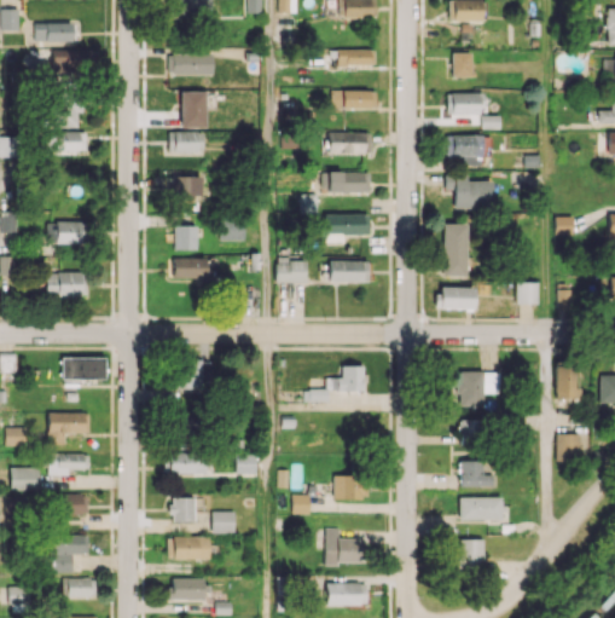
[(209,18),(209,0),(172,0),(172,17),(209,18)]
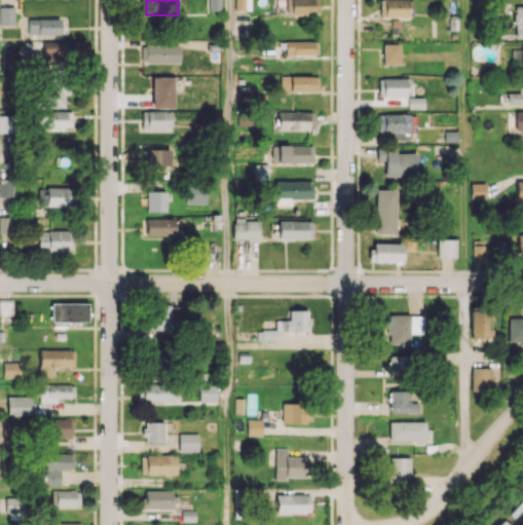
[(222,0),(211,0),(211,11),(223,11),(222,0)]
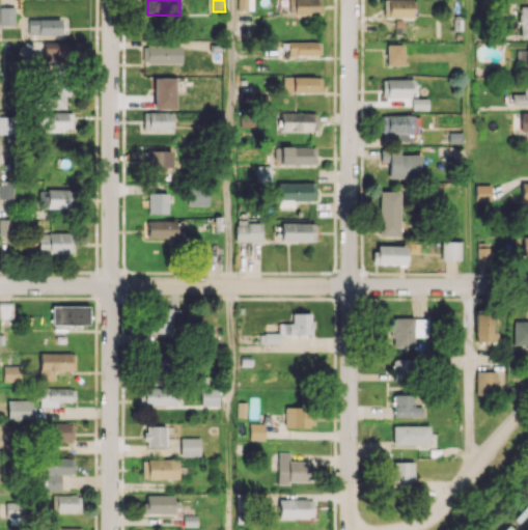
[(240,0),(240,10),(254,10),(254,0),(240,0)]
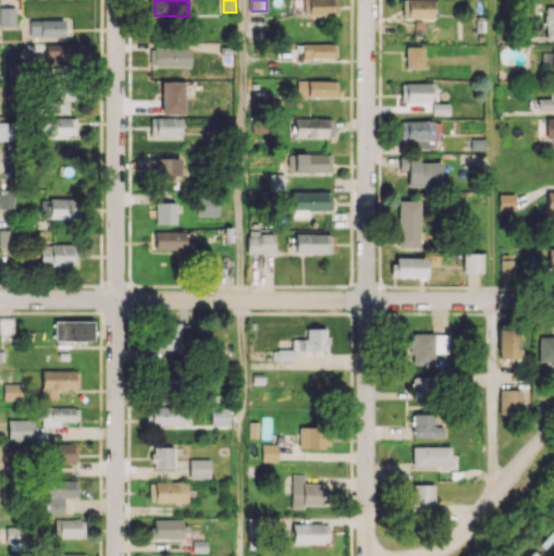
[(310,0),(311,16),(339,16),(337,0),(310,0)]
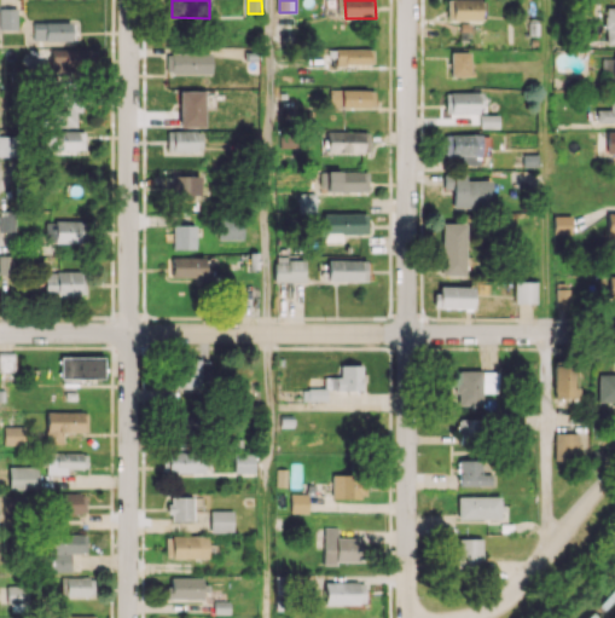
[(482,22),(481,0),(448,0),(450,22),(482,22)]
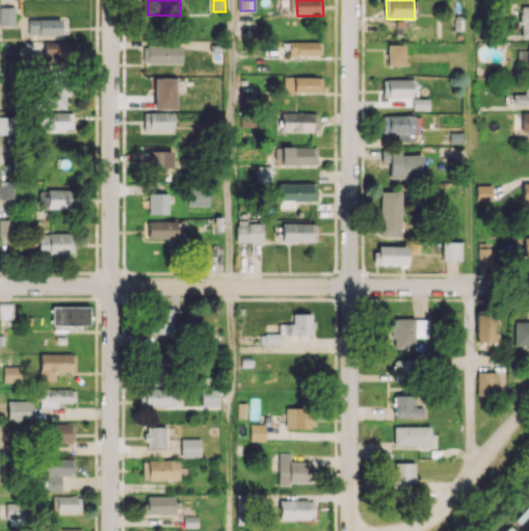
[(17,8),(2,7),(2,26),(17,26),(17,8)]
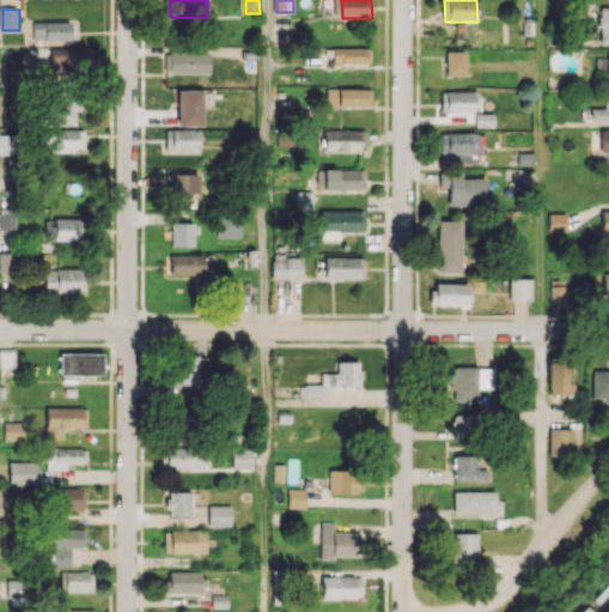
[(73,23),(36,24),(36,44),(73,43),(73,23)]
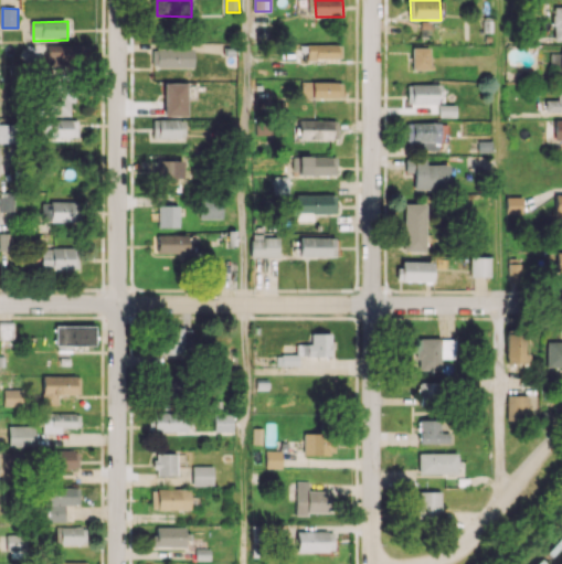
[(89,66),(91,46),(50,45),(49,65),(89,66)]
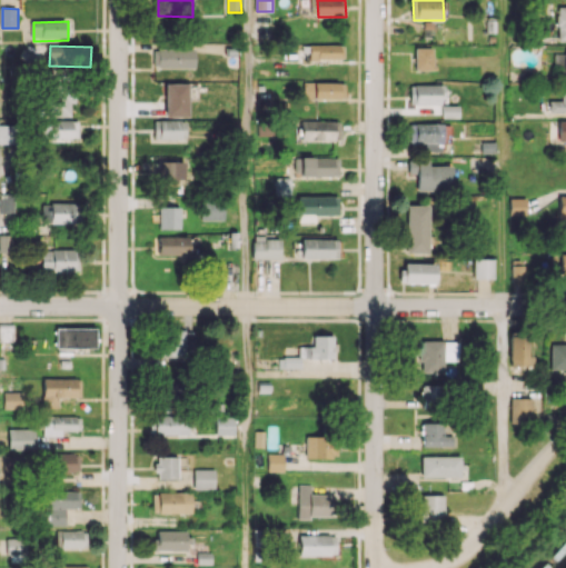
[(310,60),(345,60),(345,46),(310,46),(310,60)]
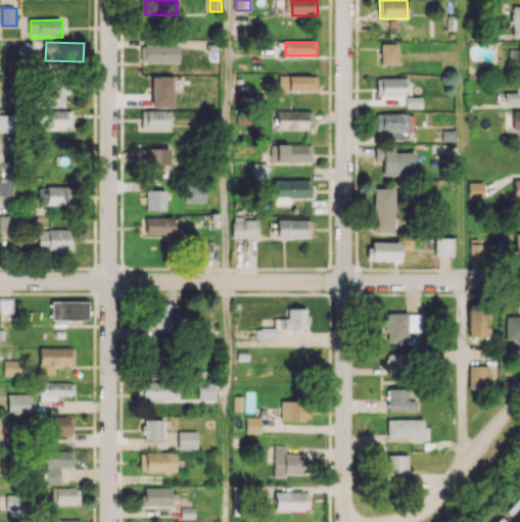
[(142,62),(181,63),(181,46),(142,45),(142,62)]
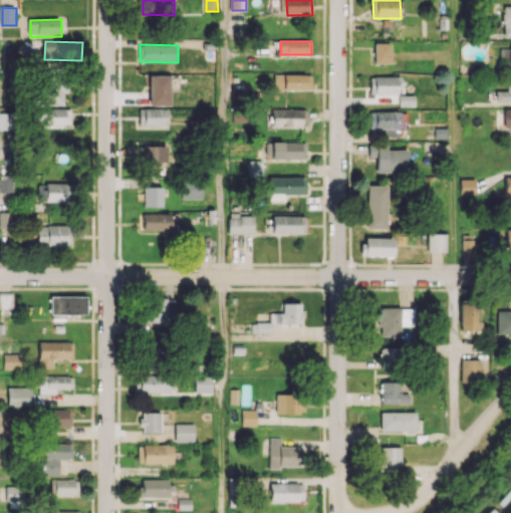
[(393,44),(376,44),(376,63),(393,64),(393,44)]
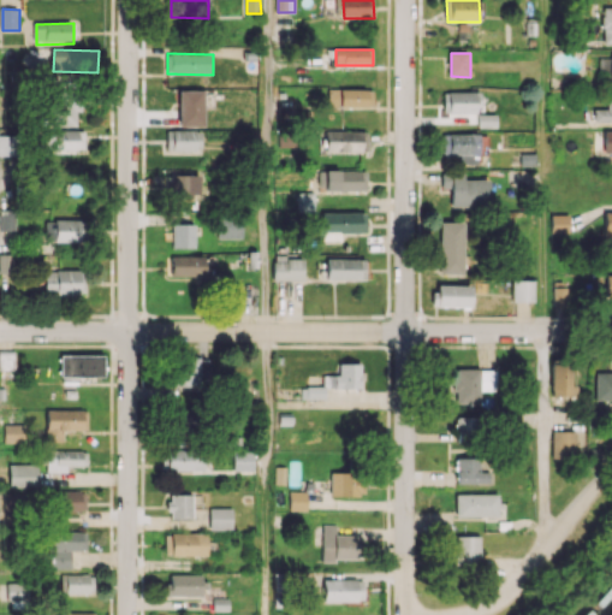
[(331,108),(375,107),(375,90),(331,90),(331,108)]
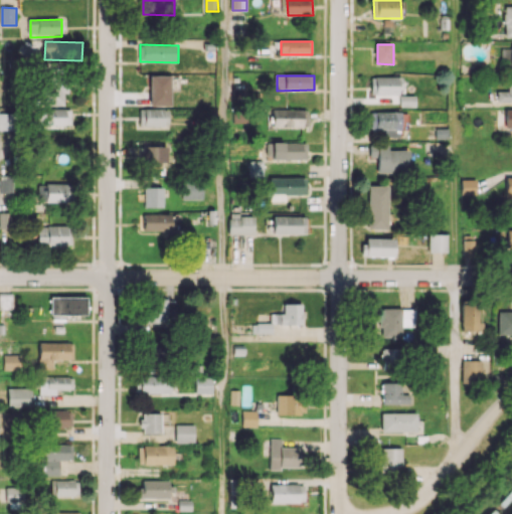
[(152,107),(172,107),(171,76),(151,76),(152,107)]
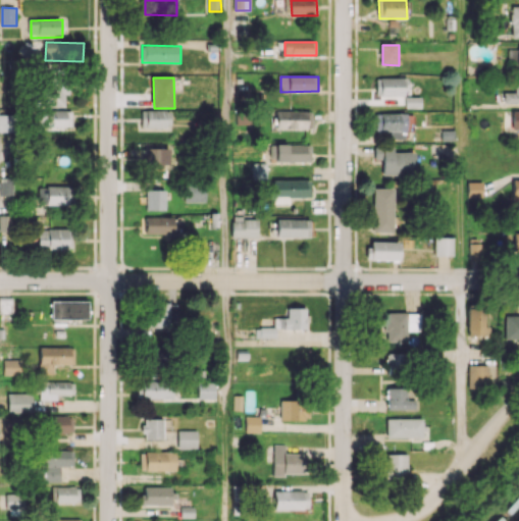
[(406,79),(378,79),(378,96),(406,97),(406,79)]
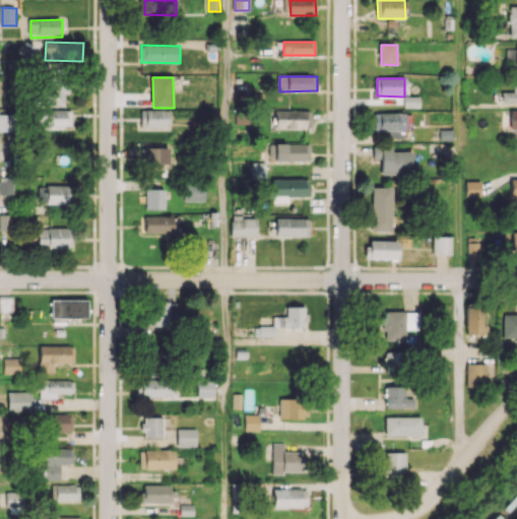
[(515,92),(504,92),(504,103),(516,103),(516,80),(515,80),(515,92)]
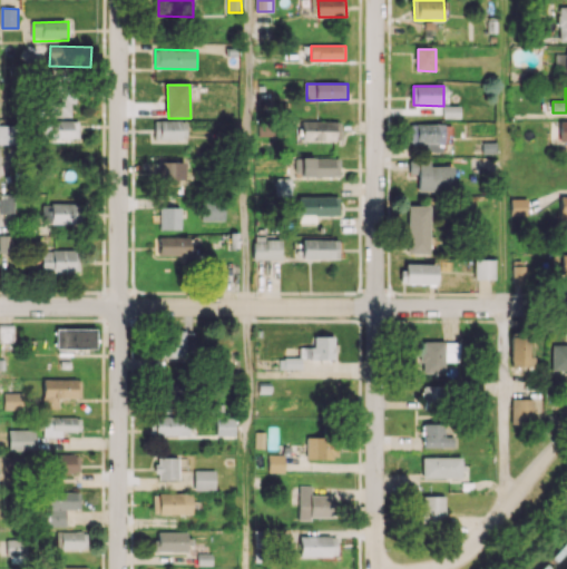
[(75,117),(74,89),(45,90),(46,118),(75,117)]
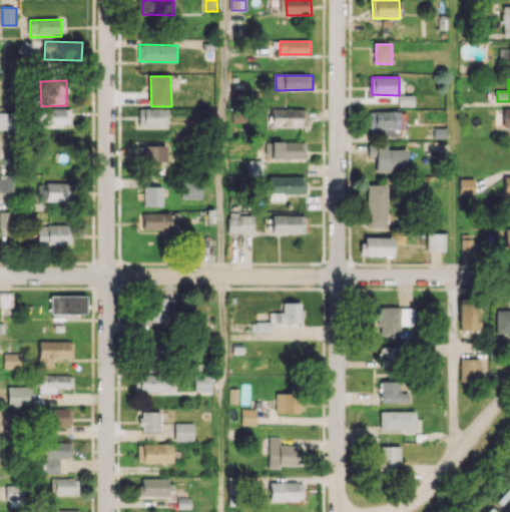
[(401,106),(416,107),(416,96),(401,96),(401,106)]
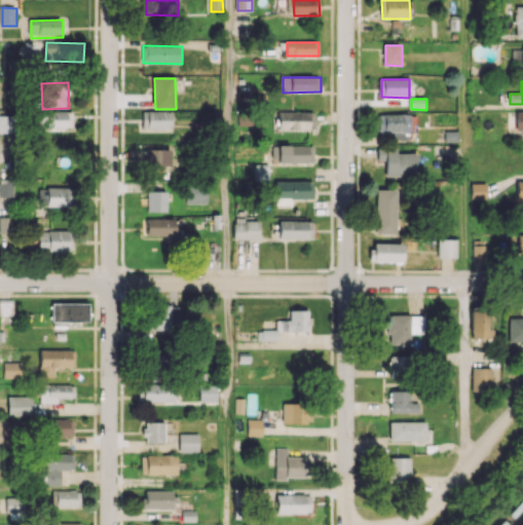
[(74,111),(48,112),(48,128),(74,128),(74,111)]
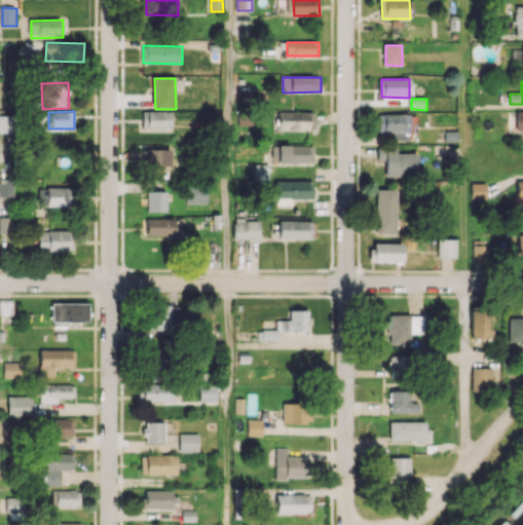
[(144,112),(145,128),(174,128),(174,111),(144,112)]
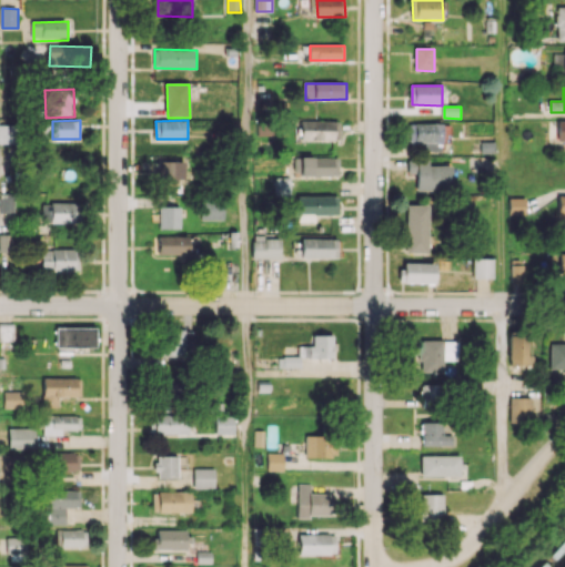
[(303,122),(303,142),(342,141),(341,121),(303,122)]
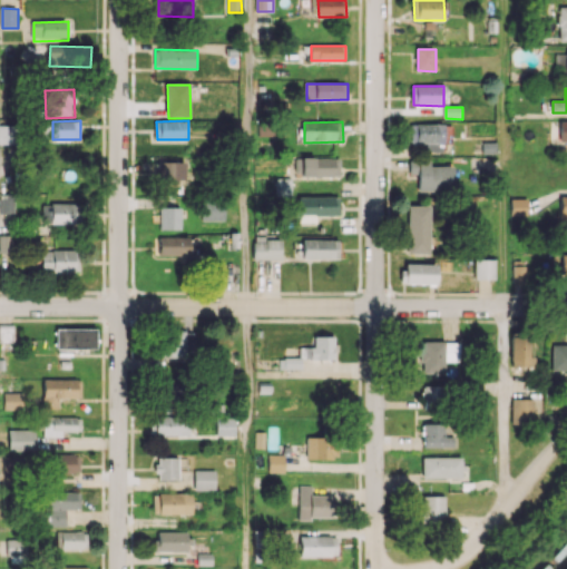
[(446,125),(412,125),(412,144),(429,144),(429,153),(446,153),(446,125)]
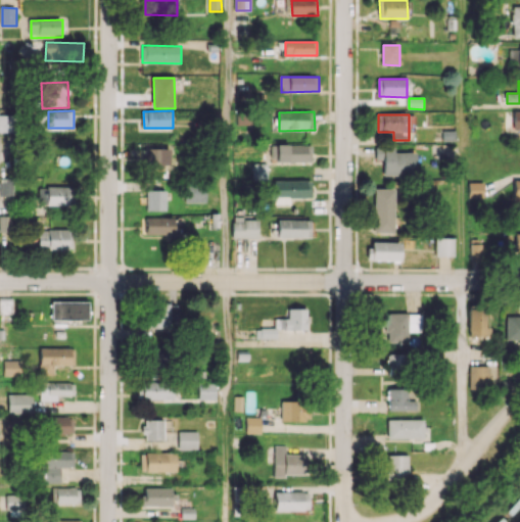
[(9,135),(9,115),(0,115),(0,125),(0,135),(9,135)]
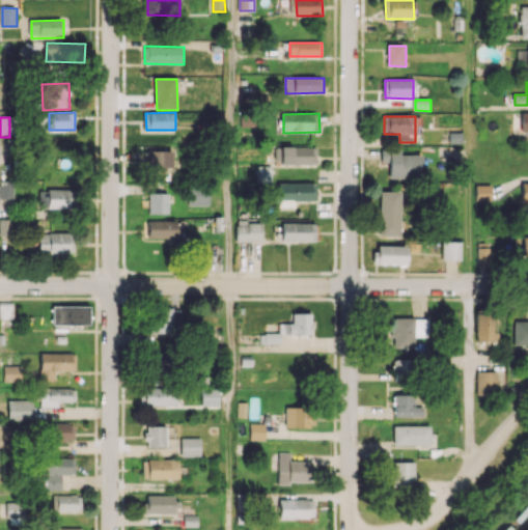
[(317,166),(318,148),(284,147),(283,165),(317,166)]
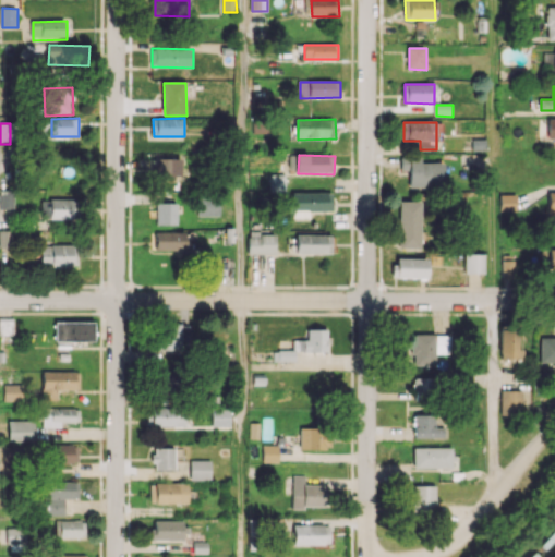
[(411,186),(445,188),(445,164),(422,164),(422,157),(403,157),(402,171),(411,171),(411,186)]
